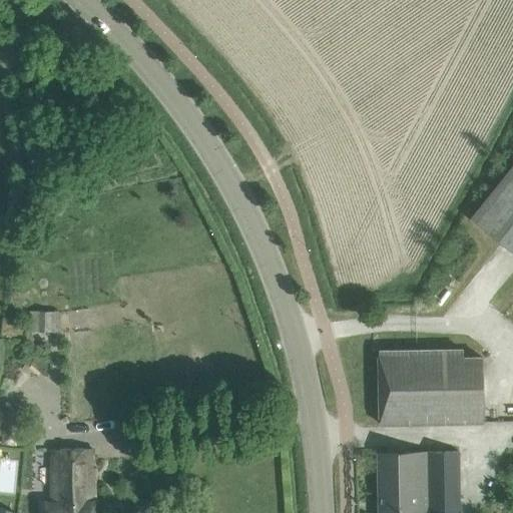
[(512,162),(470,216),(512,250),(512,162)]
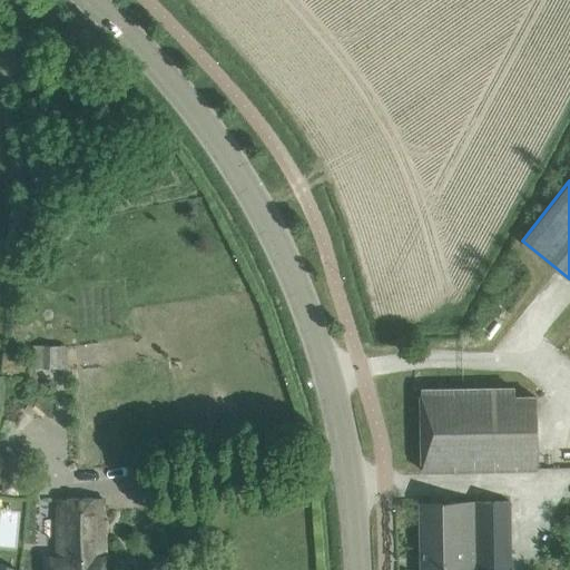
[(32,366),(68,367),(68,347),(32,345),(32,366)]
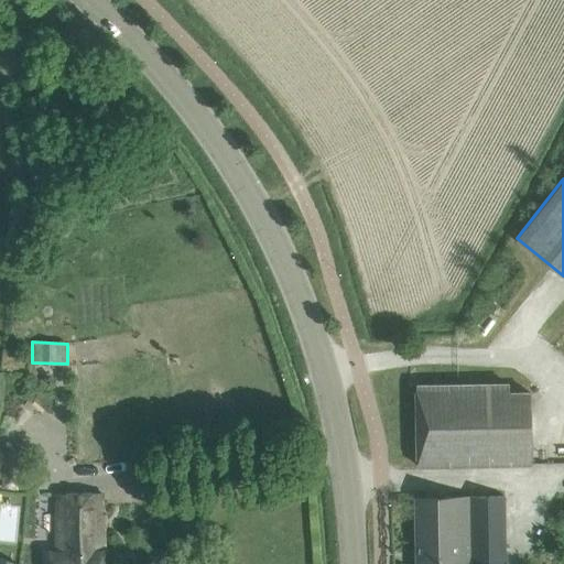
[(415,384),(418,467),(533,464),(531,391),(509,391),(509,381),(415,384)]
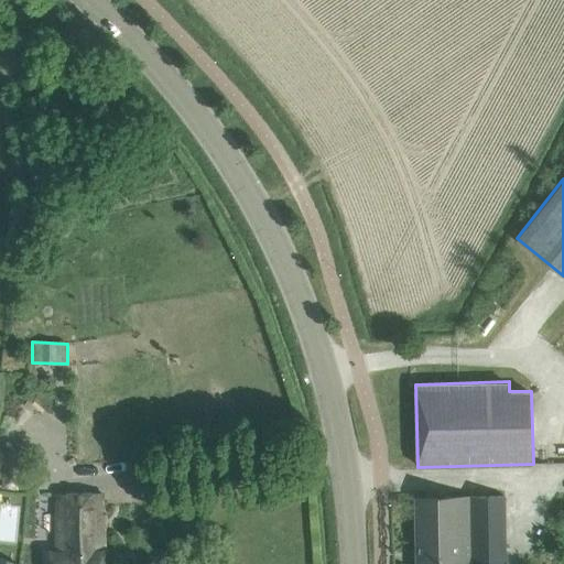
[(1,488),(19,490),(24,443),(7,441),(1,488)]
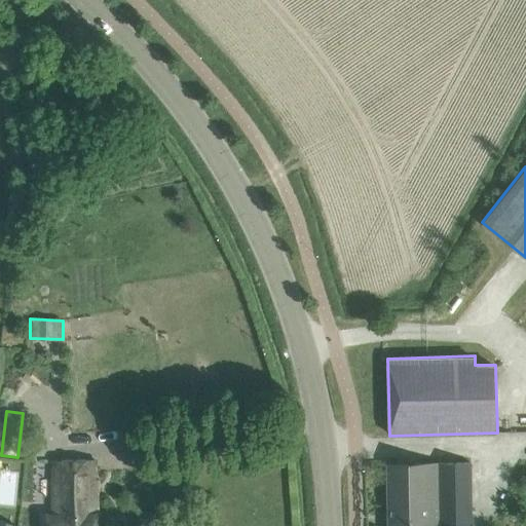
[(51,461),(53,516),(45,516),(45,525),(98,525),(96,459),(51,461)]
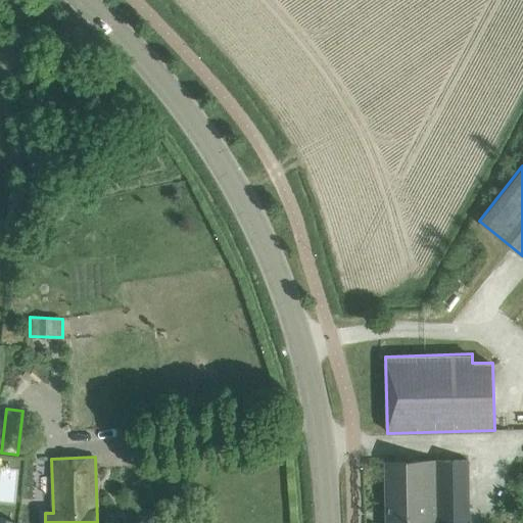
[(387,461),(387,522),(469,522),(468,459),(387,461)]
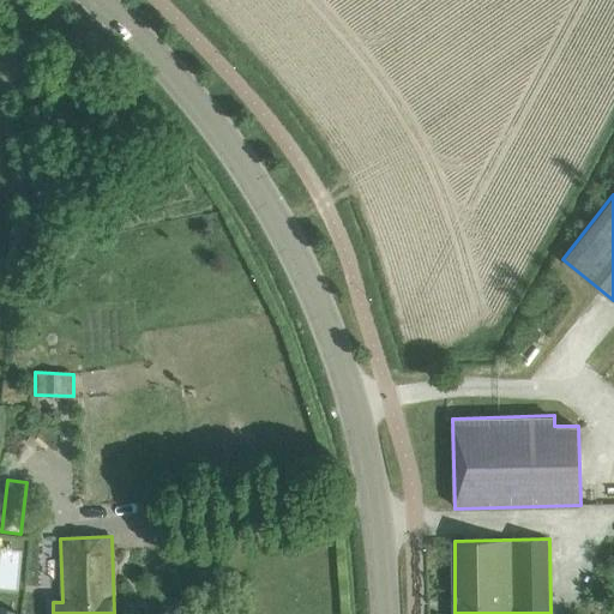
All buildings are outlined.
